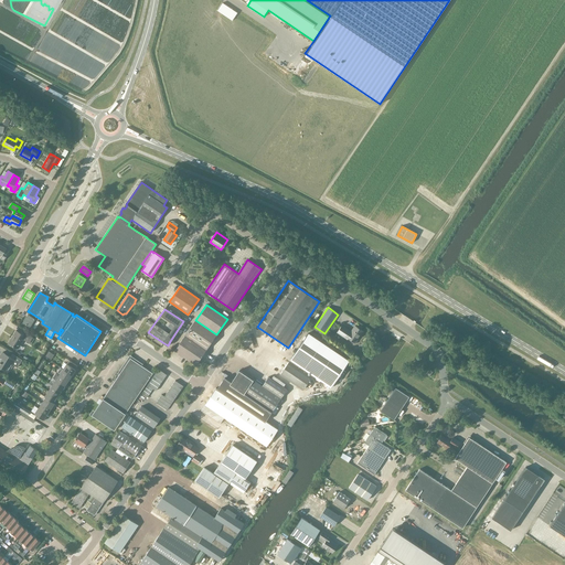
[(30,312),(23,322),(33,328),(39,318),(30,312)]
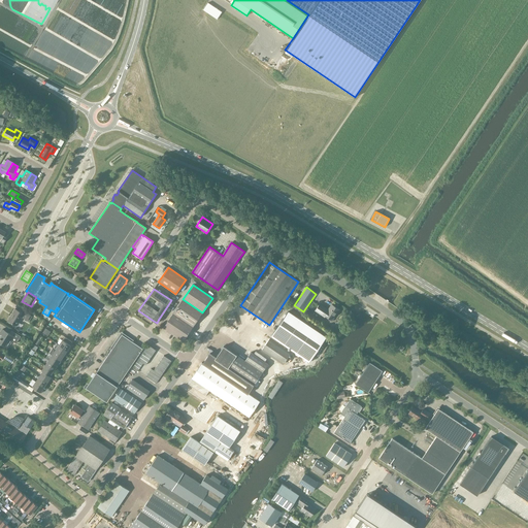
[(193,327),(202,312),(183,299),(173,314),(193,327)]
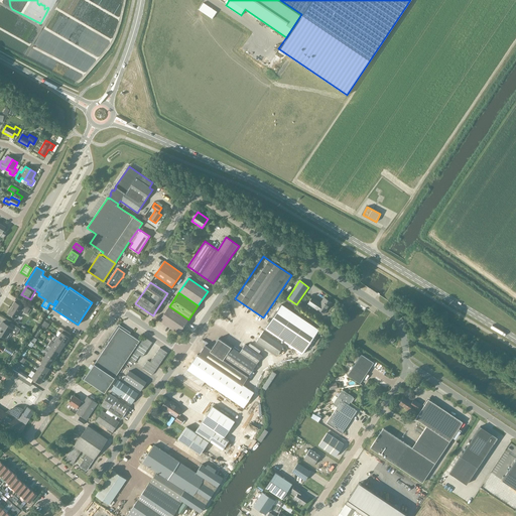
[(320,302),(318,301),(312,297),(308,303),(317,309),(317,308),(325,313),(332,302),(325,297),(320,302)]
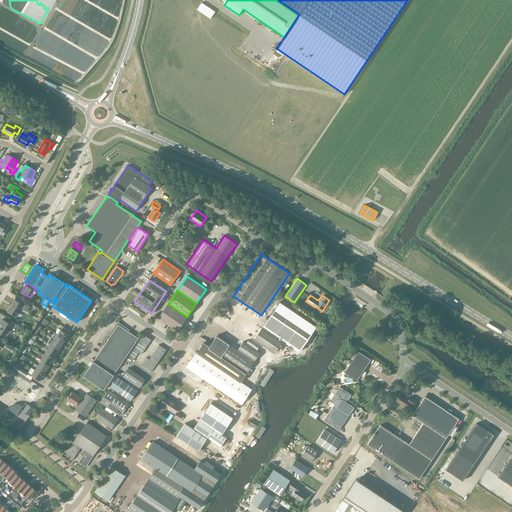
[(26,311),(30,306),(24,302),(23,305),(15,300),(8,311),(16,316),(21,308),(26,311)]
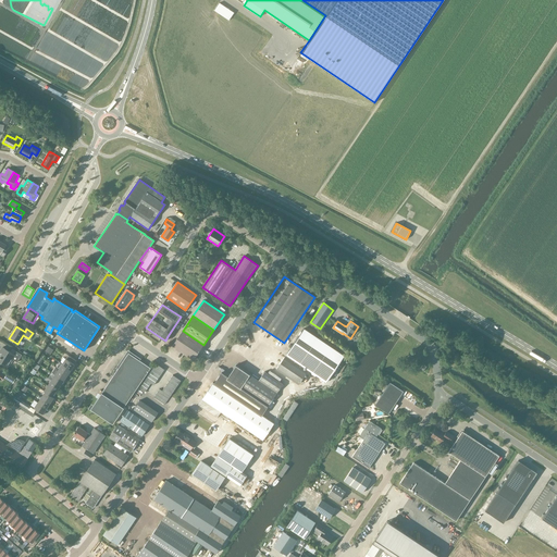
[(326,382),(329,379),(344,356),(304,329),(276,369),(298,384),(308,370),(326,382)]
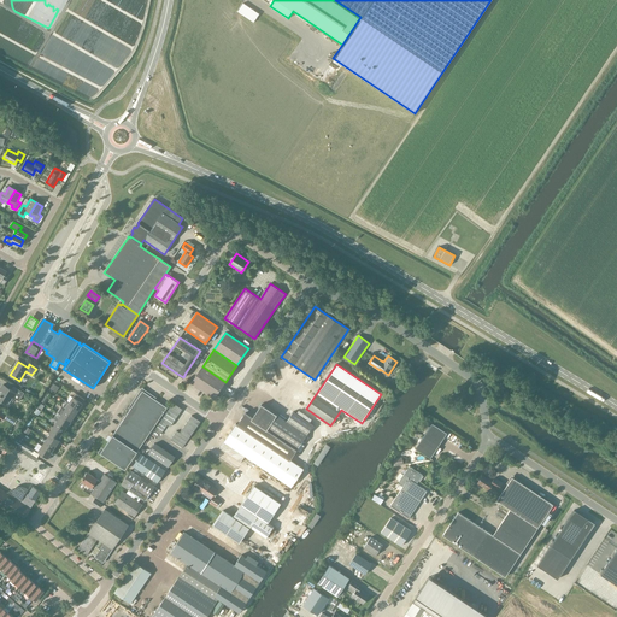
[(213,399),(225,382),(203,366),(194,377),(191,383),(213,399)]
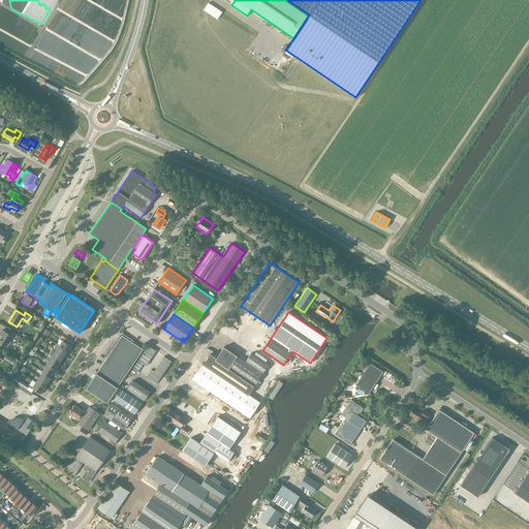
[(0,334),(0,343),(7,348),(11,341),(17,344),(21,337),(11,331),(9,334),(4,331),(1,335),(0,334)]
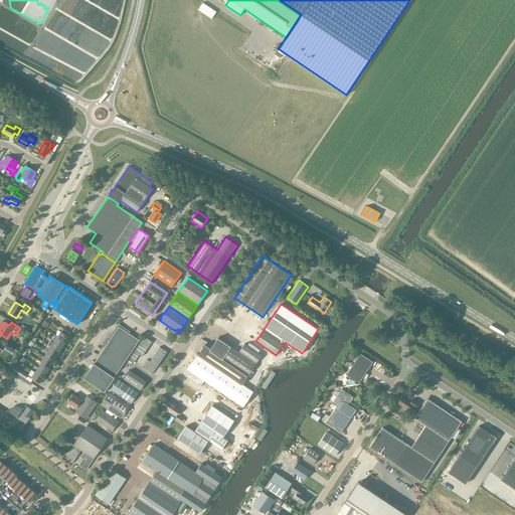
[(139,340),(129,333),(119,326),(83,378),(104,391),(139,340)]
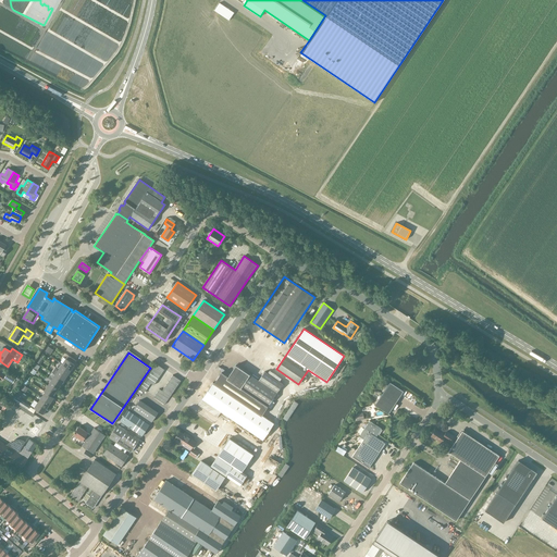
[(66,359),(62,364),(71,370),(72,371),(74,368),(73,368),(74,364),(76,361),(69,356),(66,359)]
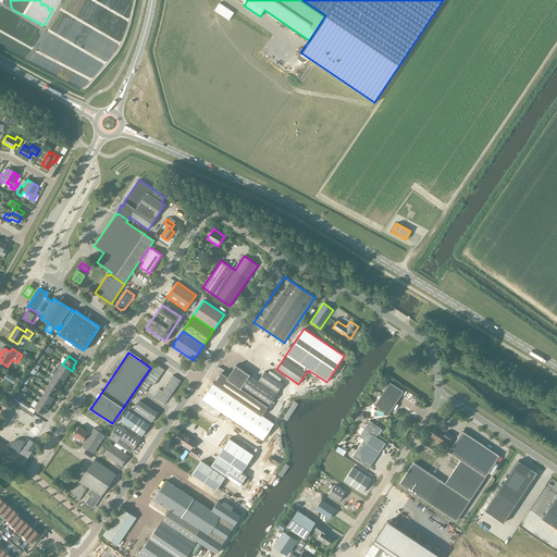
[(69,373),(71,370),(62,364),(59,369),(67,375),(69,376),(70,373),(69,373)]
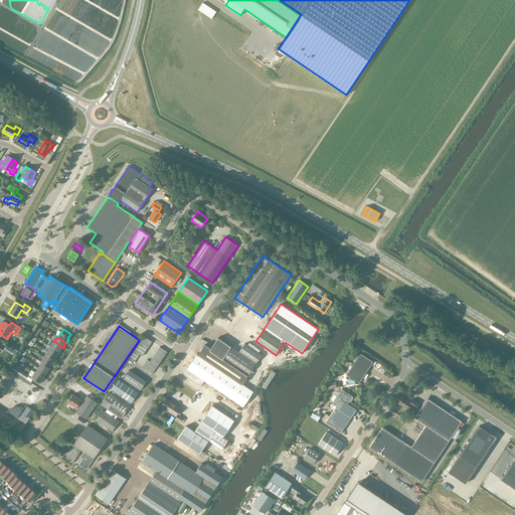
[(247,376),(262,355),(244,343),(238,352),(217,337),(210,348),(204,344),(199,353),(242,382),(247,376)]
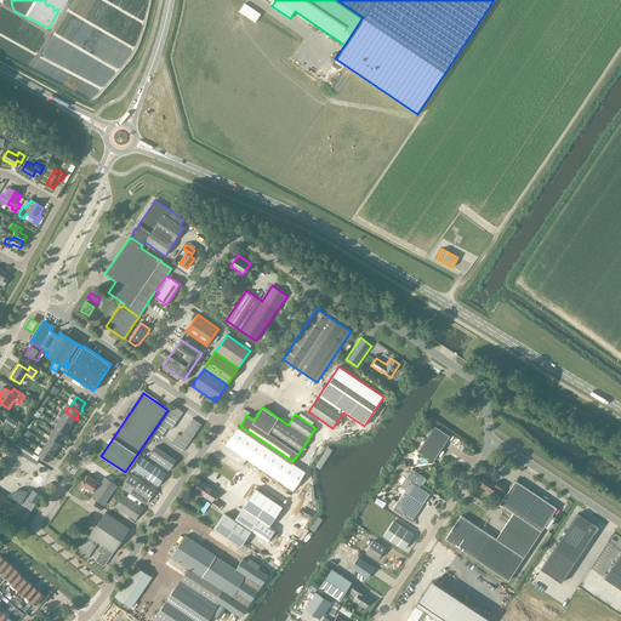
[(62,409),(57,415),(61,419),(70,425),(72,426),(74,422),(73,422),(75,419),(66,411),(62,409)]
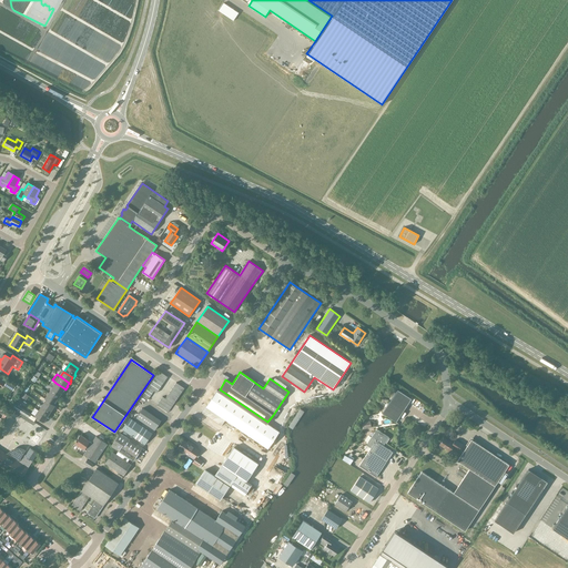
[(7,382),(4,385),(13,391),(16,386),(7,382)]
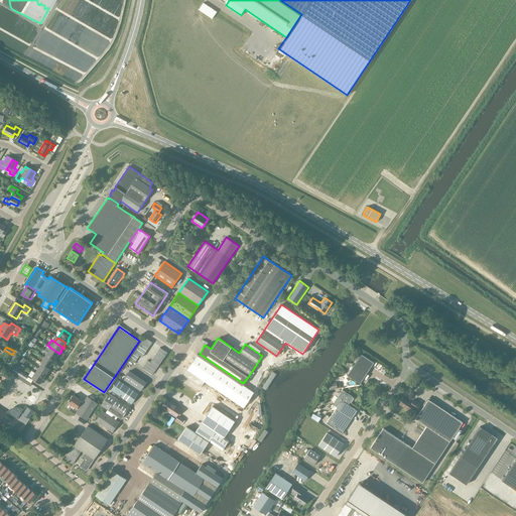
[(56,356),(58,353),(50,348),(47,352),(55,358),(56,359),(57,356),(56,356)]
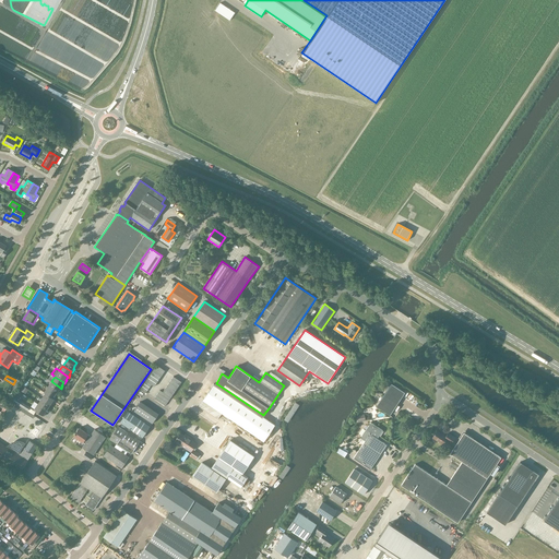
[(58,391),(60,388),(51,381),(48,387),(57,393),(56,393),(58,394),(59,391),(58,391)]
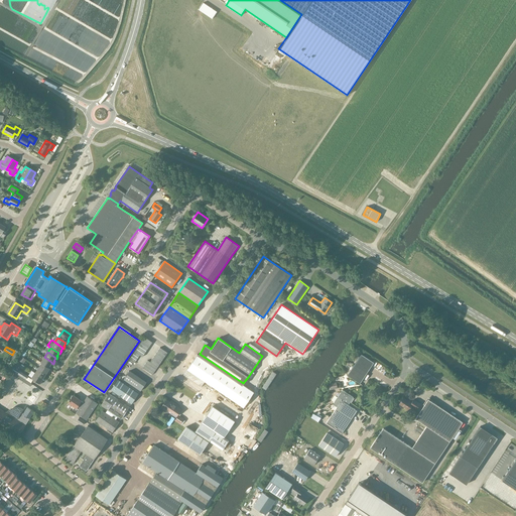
[(242,385),(243,383),(200,354),(199,355),(197,354),(186,369),(244,407),(254,392),(242,385)]
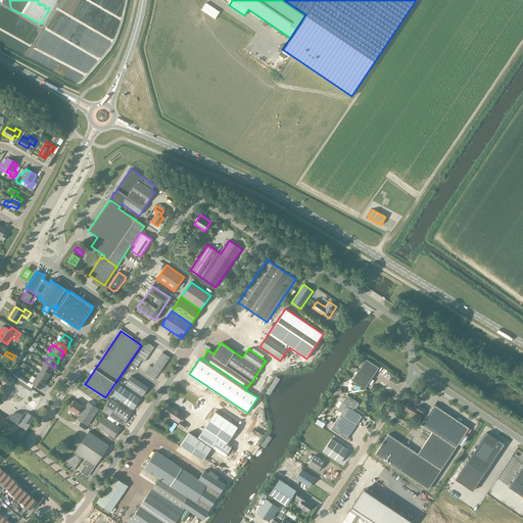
[(366,359),(351,380),(365,388),(379,367),(366,359)]
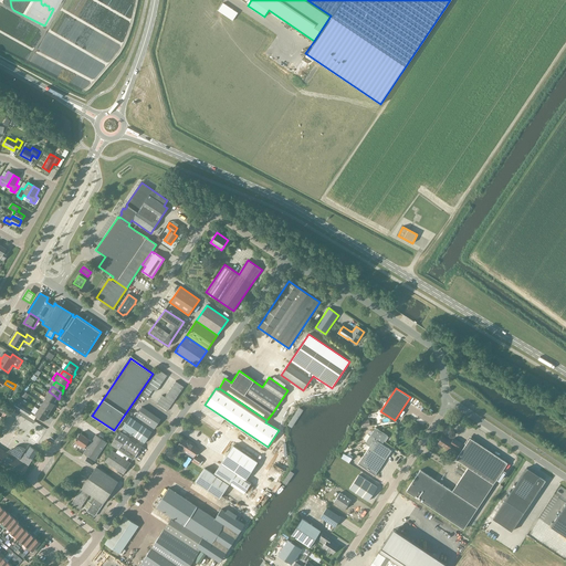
[(56,398),(58,398),(49,391),(44,398),(45,398),(54,404),(56,401),(55,400),(56,398)]
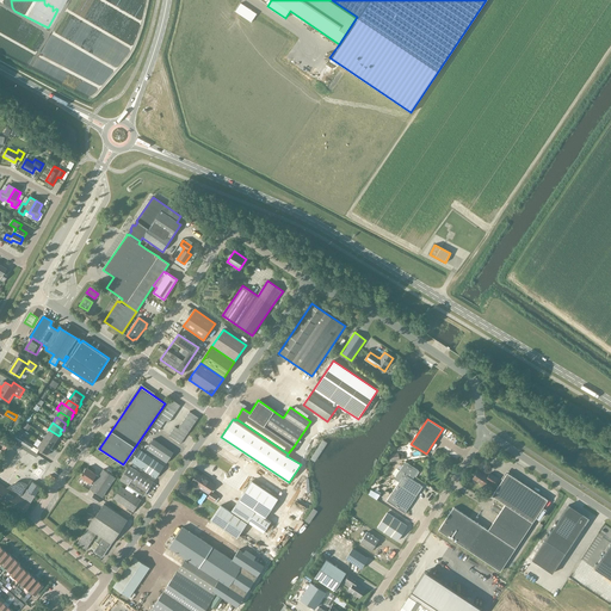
[(56,439),(59,436),(49,430),(45,436),(55,443),(56,443),(57,440),(56,439)]
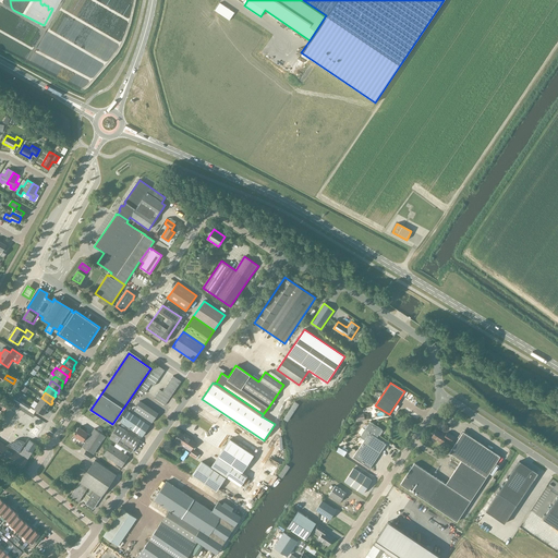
[(48,407),(50,404),(41,398),(38,403),(46,409),(47,410),(49,408),(48,407)]
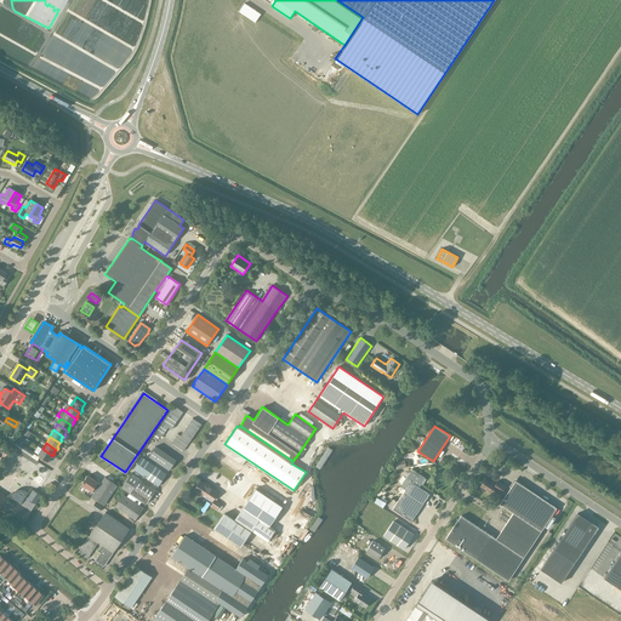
[(38,462),(12,446),(11,449),(36,465),(38,462)]
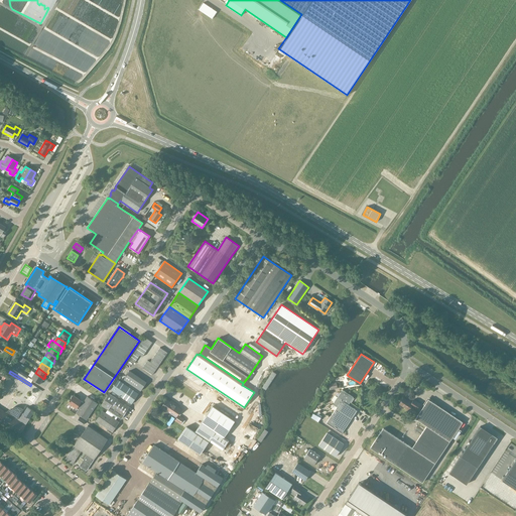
[(19,371),(17,374),(26,380),(28,376),(19,371)]
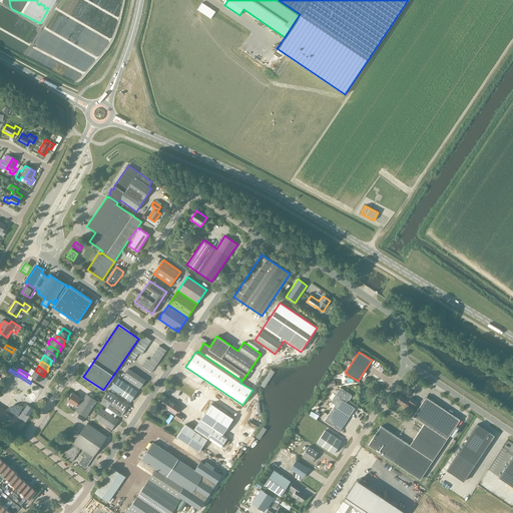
[(128,369),(123,377),(139,389),(145,380),(128,369)]
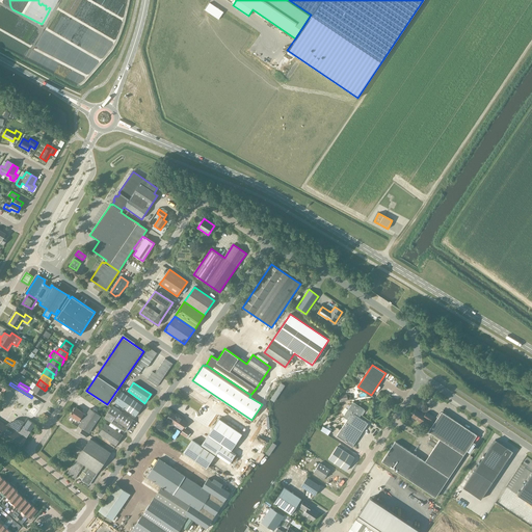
[(43,393),(44,390),(36,384),(32,390),(42,396),(44,394),(43,393)]
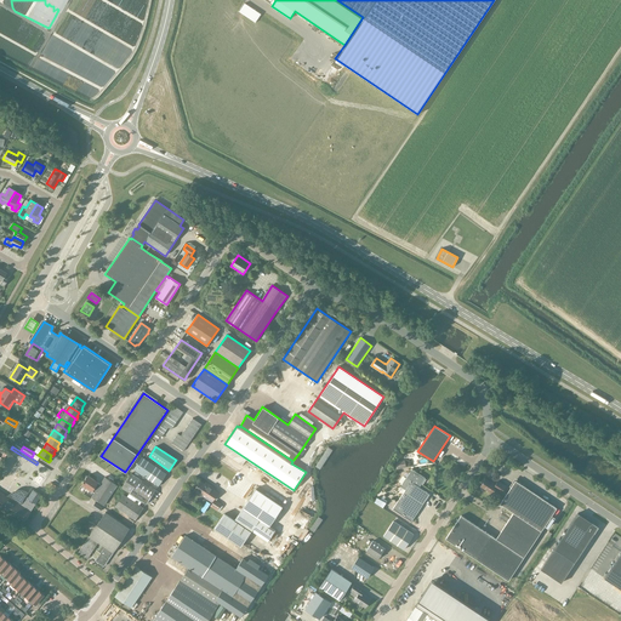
[(166,474),(142,457),(134,469),(158,486),(166,474)]
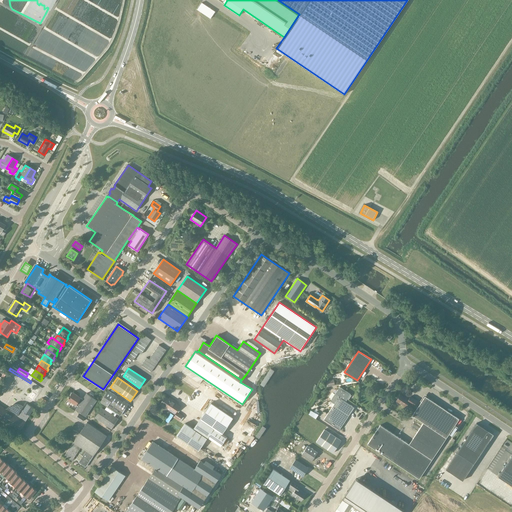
[(339,430),(354,407),(345,402),(350,394),(339,387),(330,401),(334,404),(324,420),(339,430)]
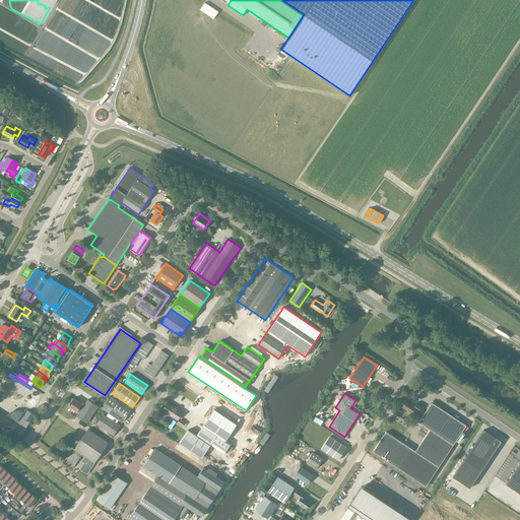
[(124,418),(130,410),(117,401),(117,400),(110,396),(102,408),(122,421),(124,418)]
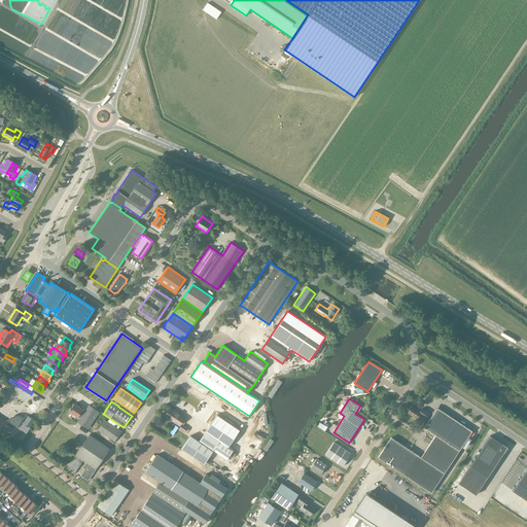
[(89,405),(86,408),(84,411),(74,403),(69,411),(80,418),(77,422),(88,428),(100,412),(89,405)]
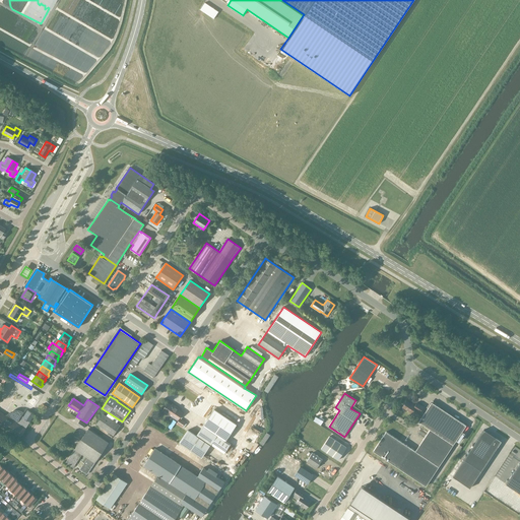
[(419,412),(424,406),(416,402),(414,405),(406,400),(402,407),(411,413),(414,409),(419,412)]
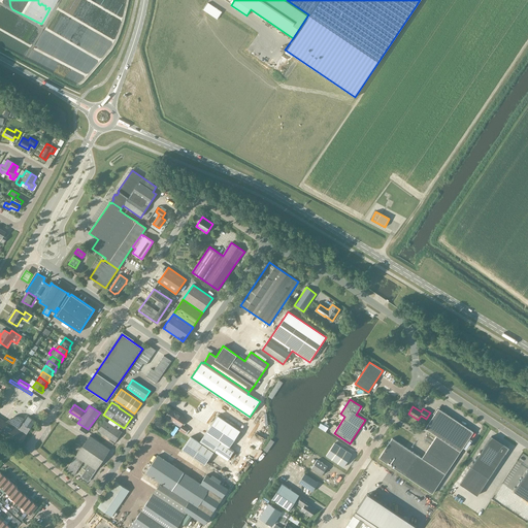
[(432,493),(461,450),(472,432),(438,408),(425,428),(436,436),(422,458),(392,438),(378,458),(432,493)]
